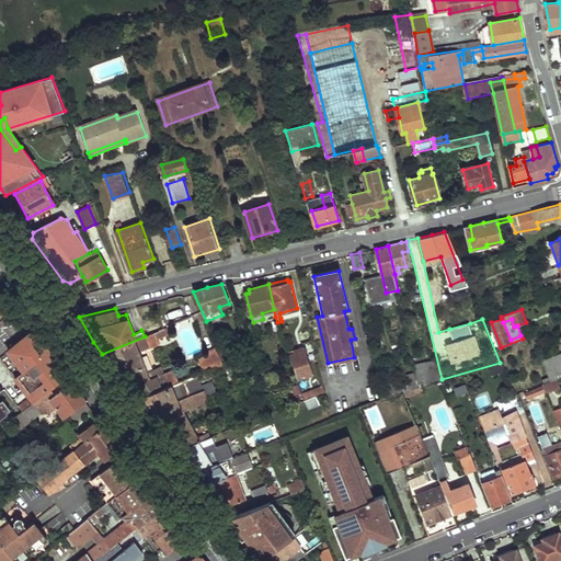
[(145,336),(102,354),(112,368),(127,388),(136,400),(179,382),(172,368),(162,373),(160,366),(147,371),(138,351),(137,347),(148,342),(149,345),(150,347),(158,344),(156,339),(176,330),(174,324),(145,336)]
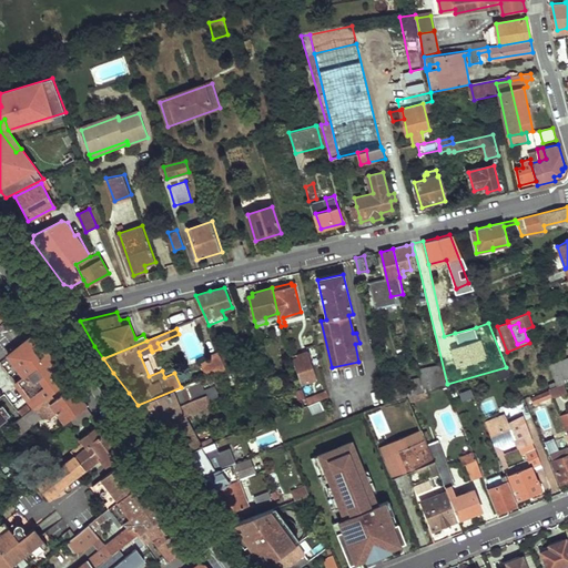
[(29,337),(8,354),(22,373),(16,378),(17,379),(13,382),(33,405),(50,392),(67,378),(52,358),(37,338),(29,337)]
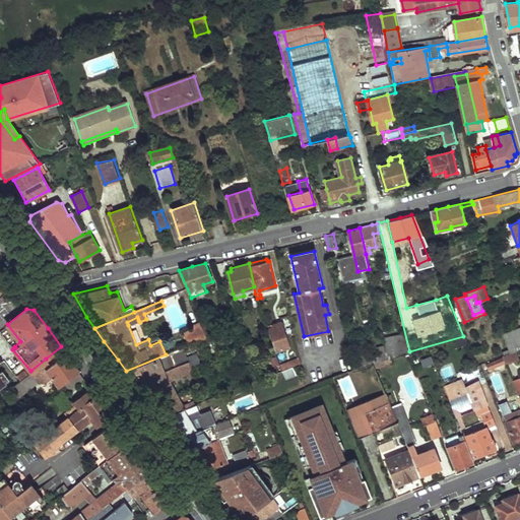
[(195,330),(186,333),(190,344),(207,337),(202,325),(201,322),(193,326),(195,330)]
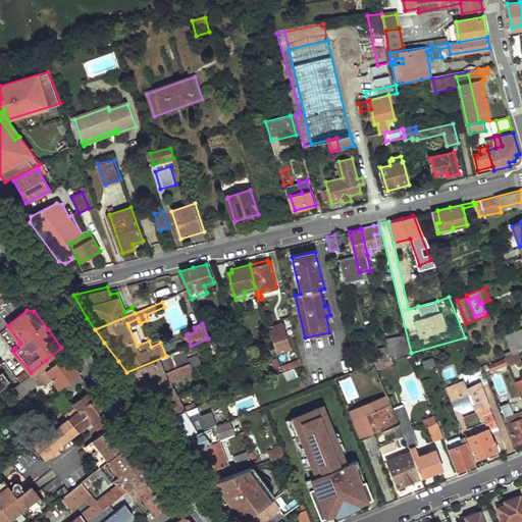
[(281,323),(268,328),(277,353),(291,348),(281,323)]
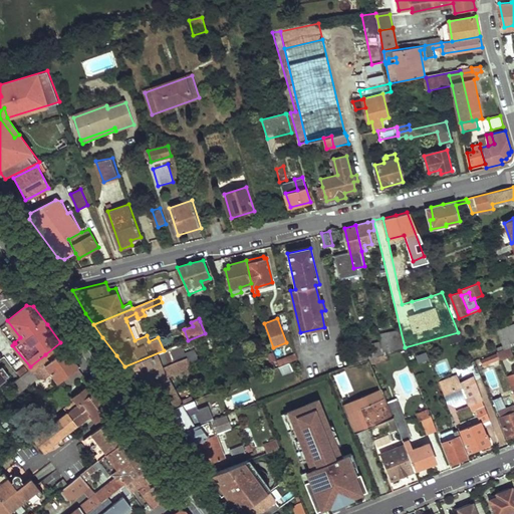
[(204,319),(200,321),(205,333),(209,332),(204,319)]
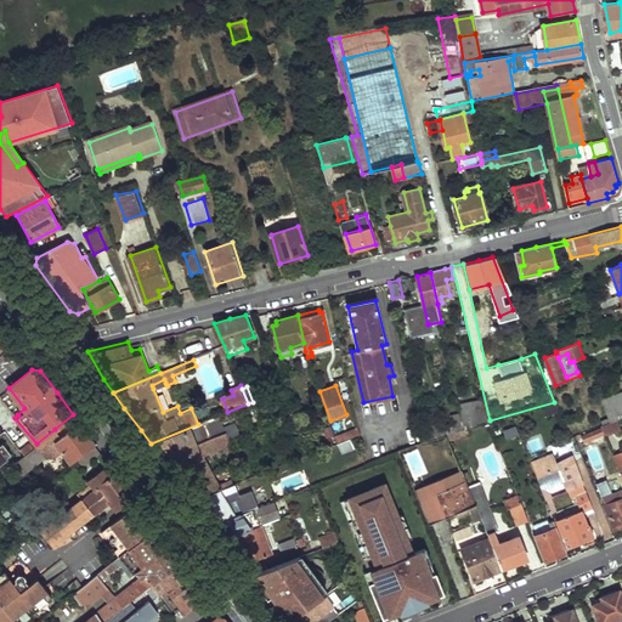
[(621,391),(603,400),(611,422),(618,419),(621,417),(621,391)]
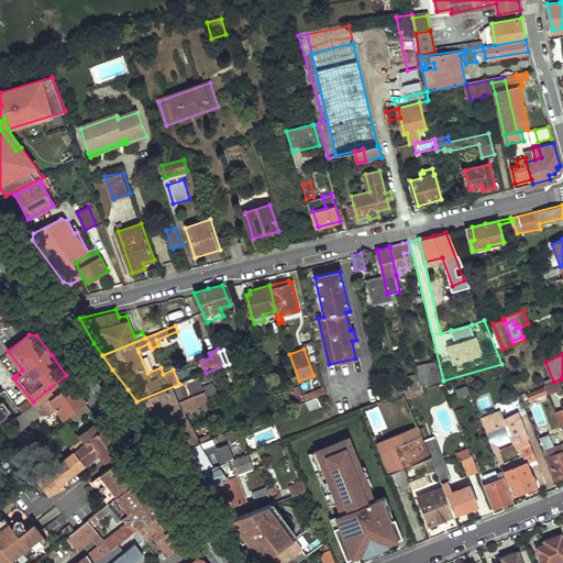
[(421,387),(443,381),(440,366),(429,370),(428,364),(417,366),(421,387)]
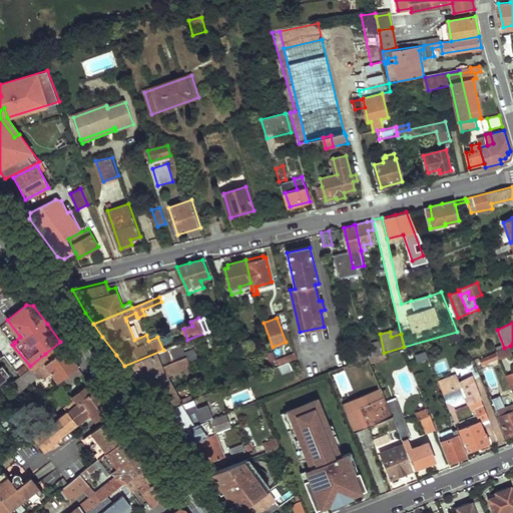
[(457,332),(448,335),(451,343),(460,340),(457,332)]
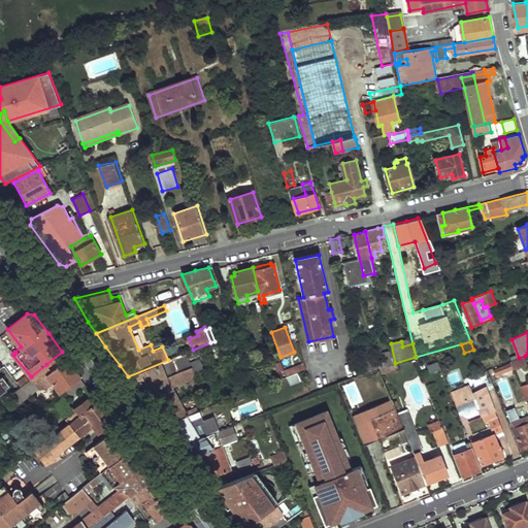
[(168,360),(128,376),(136,388),(144,398),(172,387),(178,385),(186,382),(196,377),(195,374),(204,370),(200,363),(192,366),(186,353),(168,360)]
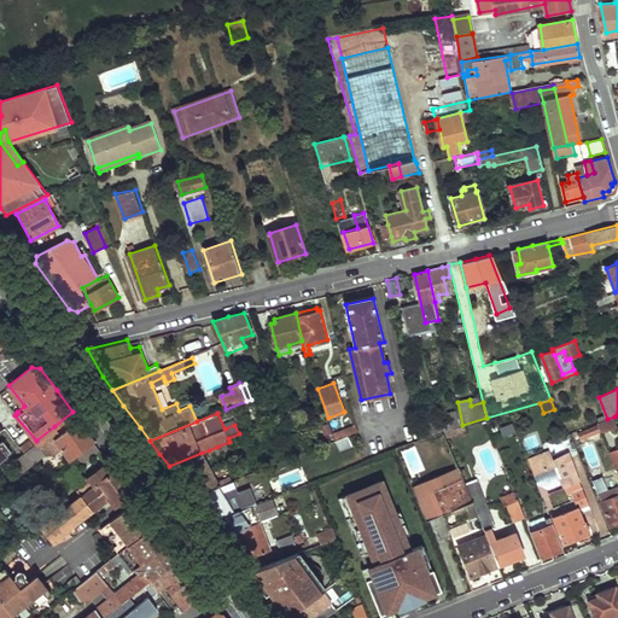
[(607,419),(598,423),(600,429),(601,433),(617,426),(617,424),(614,417),(607,419)]
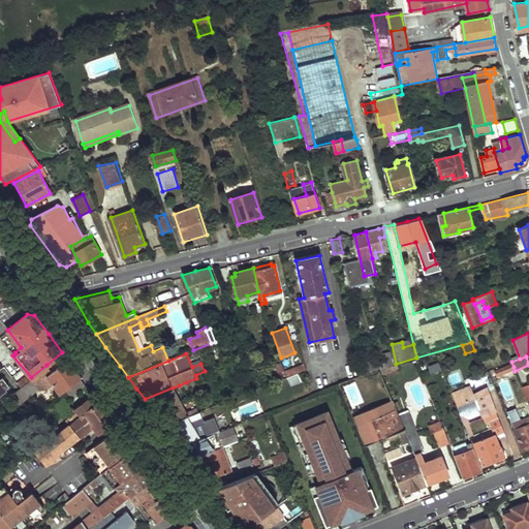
[(20,386),(9,395),(17,404),(38,386),(35,383),(42,377),(48,384),(52,382),(59,392),(80,376),(73,367),(67,359),(52,371),(47,365),(31,377),(28,380),(20,386)]
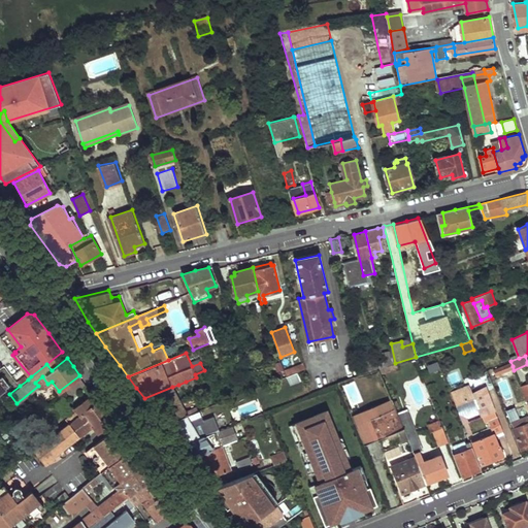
[(369,364),(371,370),(380,367),(378,361),(369,364)]
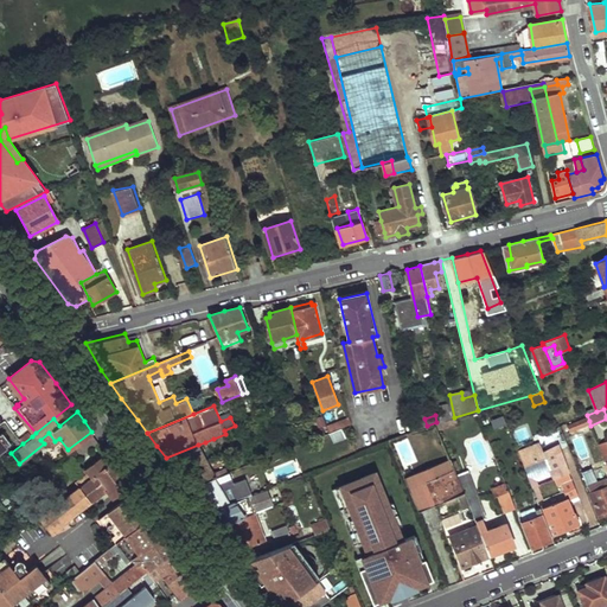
[(492,428),(505,425),(503,416),(490,420),(492,428)]
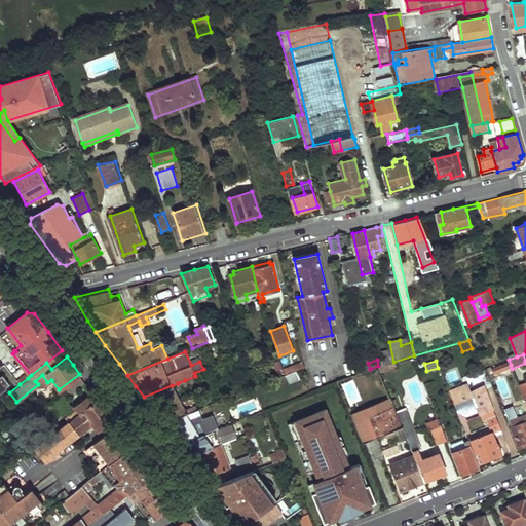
[(287,374),(304,368),(303,362),(285,369),(287,374)]
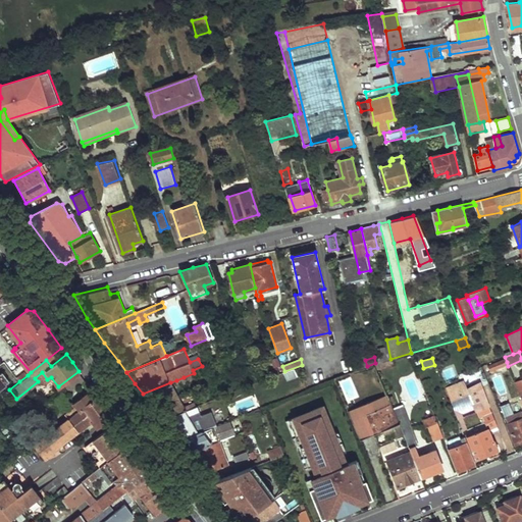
[(507,362),(489,368),(491,373),(509,367),(508,366),(507,362)]
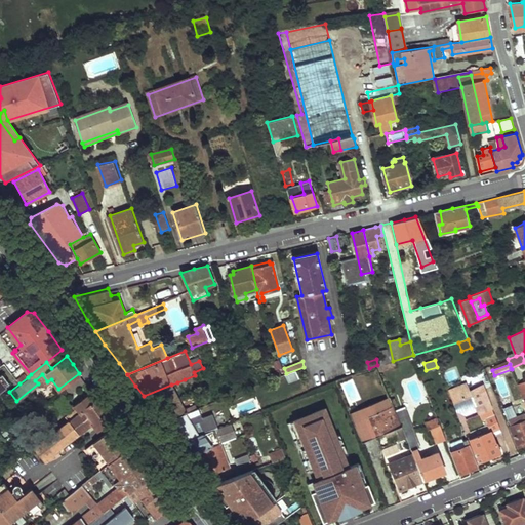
[(264,376),(266,381),(286,373),(284,368),(264,376)]
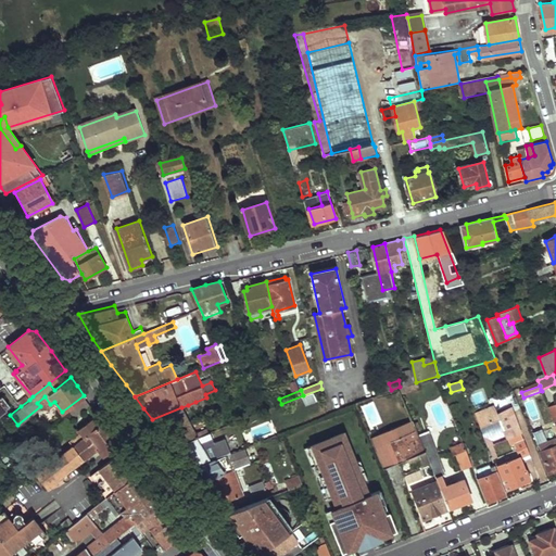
[(25,394),(17,401),(21,406),(29,400),(25,394)]
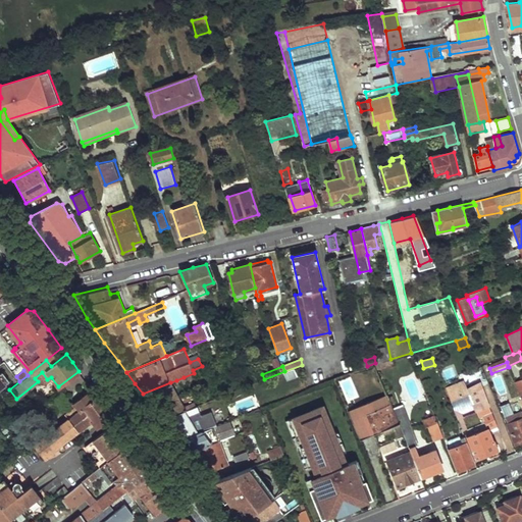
[(0,387),(8,381),(1,372),(0,372),(0,387)]
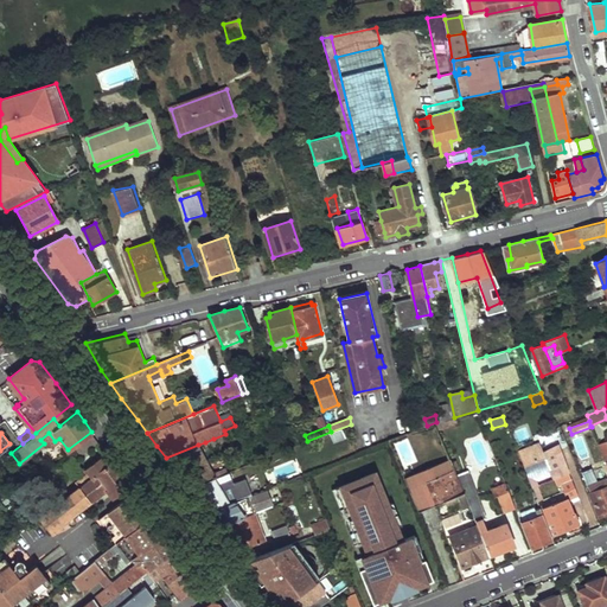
[(540,446),(554,442),(551,433),(538,435),(540,446)]
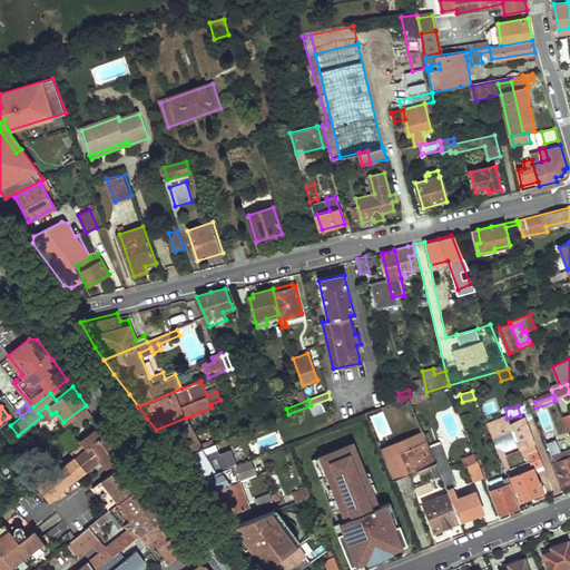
[(82,410),(71,419),(77,425),(88,416),(82,410)]
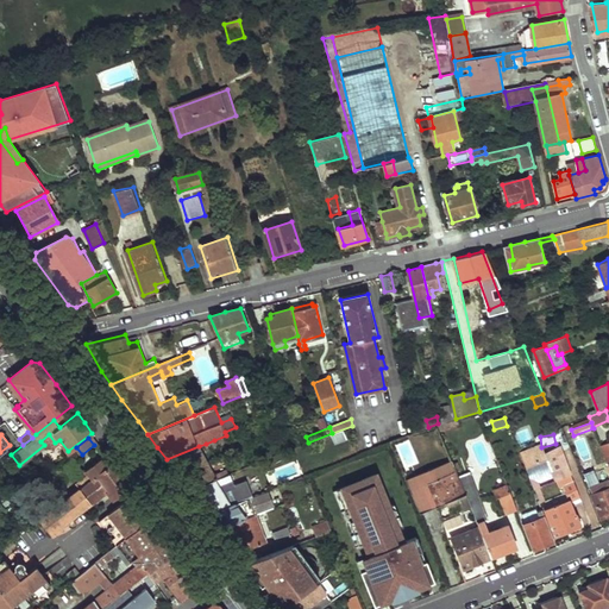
[(218,446),(214,440),(206,444),(208,450),(218,446)]
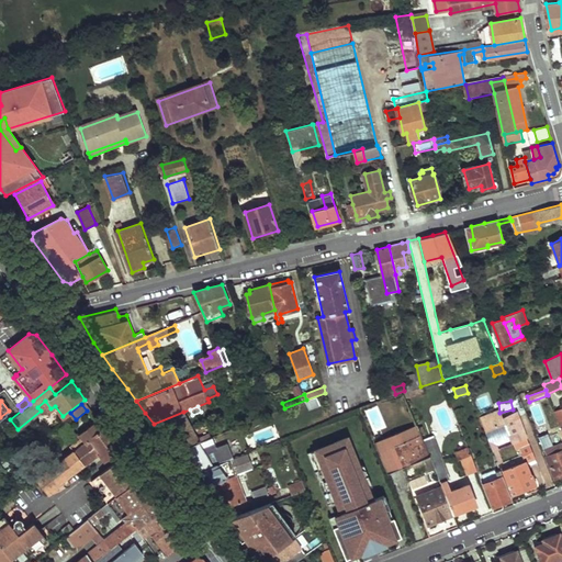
[(183,412),(154,424),(161,435),(170,446),(175,452),(200,441),(215,436),(213,431),(198,437),(183,412)]
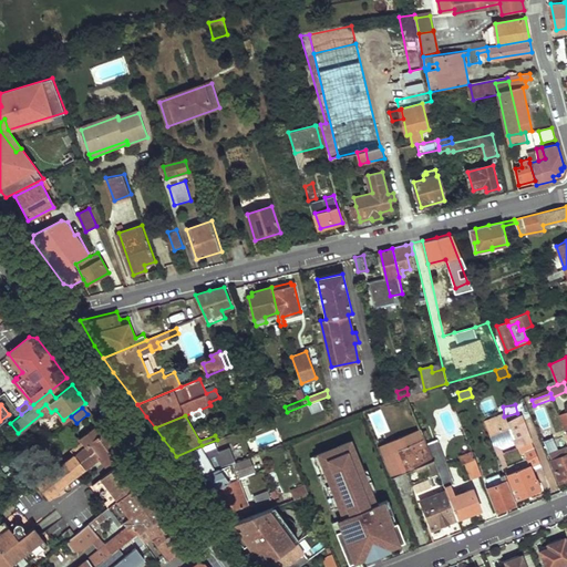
[(522,416),(507,422),(508,423),(501,426),(497,416),(484,422),(503,468),(509,466),(502,450),(516,444),(518,447),(523,445),(531,466),(540,463),(522,416)]
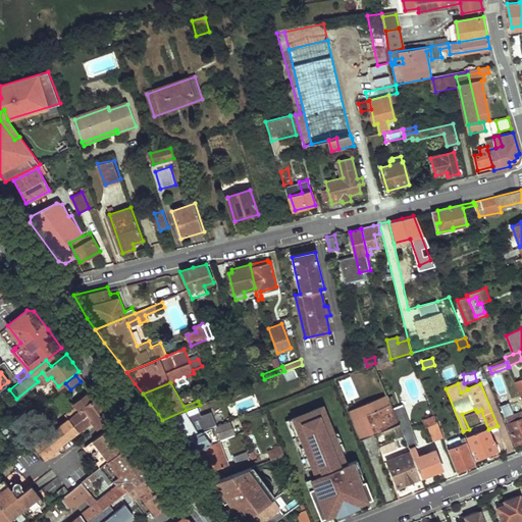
[(66,415),(63,417),(64,419),(65,420),(68,418),(77,429),(84,424),(85,426),(92,420),(96,425),(111,414),(96,395),(91,399),(86,393),(73,402),(75,405),(64,413),(66,415)]
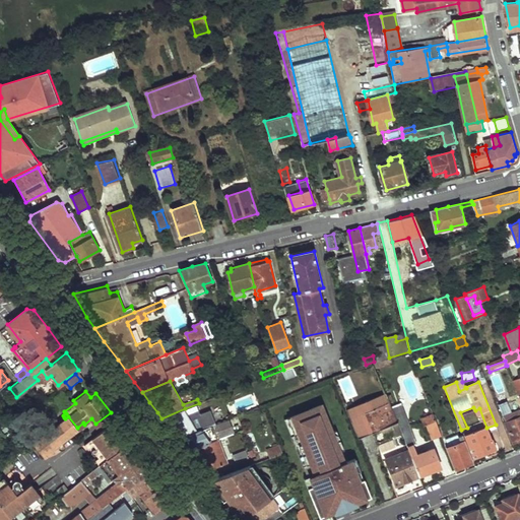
[(347,410),(359,438),(373,433),(365,413),(391,403),(387,394),(347,410)]
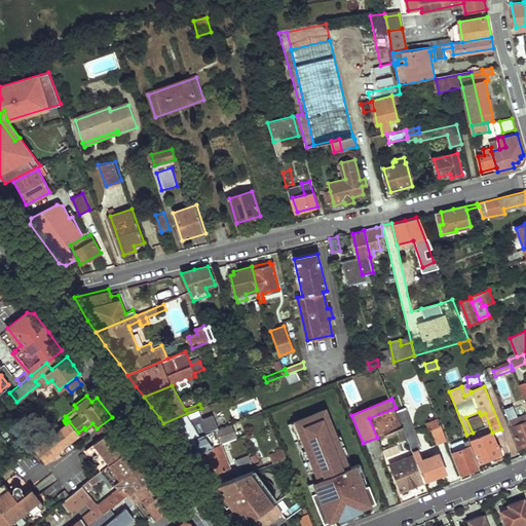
[(369,418),(377,438),(403,427),(397,411),(396,408),(369,418)]
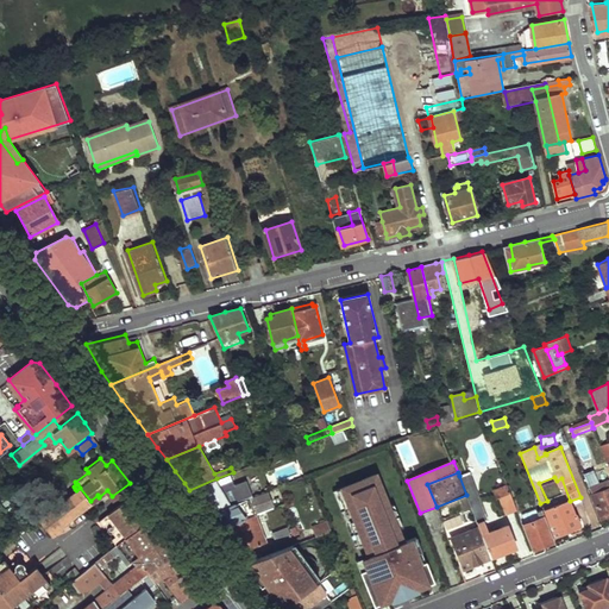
[(468,472),(459,476),(466,495),(471,508),(475,514),(484,510),(468,472)]
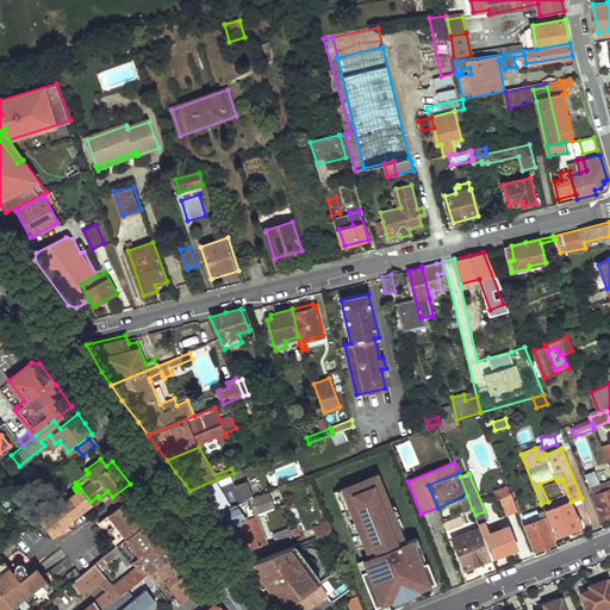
[(356,561),(374,607),(391,601),(417,590),(429,585),(427,578),(428,578),(422,564),(418,565),(415,555),(422,552),(416,537),(404,542),(399,529),(390,506),(377,474),(332,492),(360,560),(356,561)]
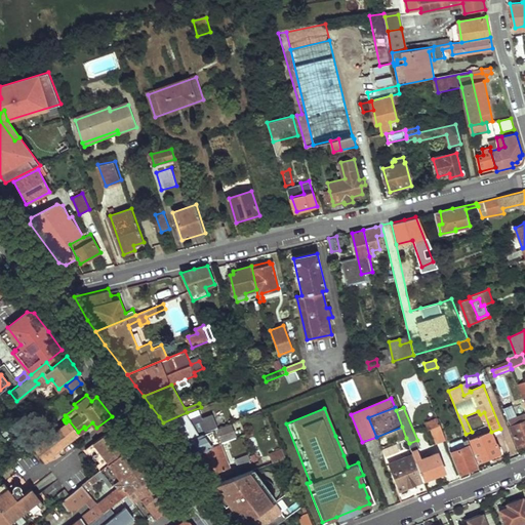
[(187,412),(163,422),(171,433),(177,442),(199,434),(187,412)]
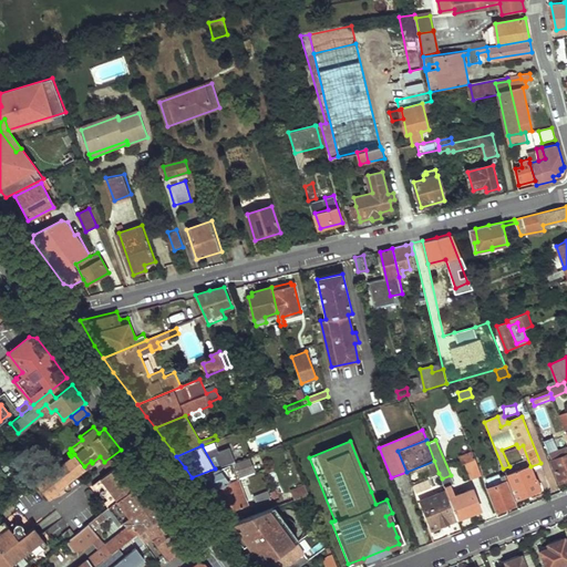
[(565,455),(563,450),(562,447),(549,453),(552,460),(565,455)]
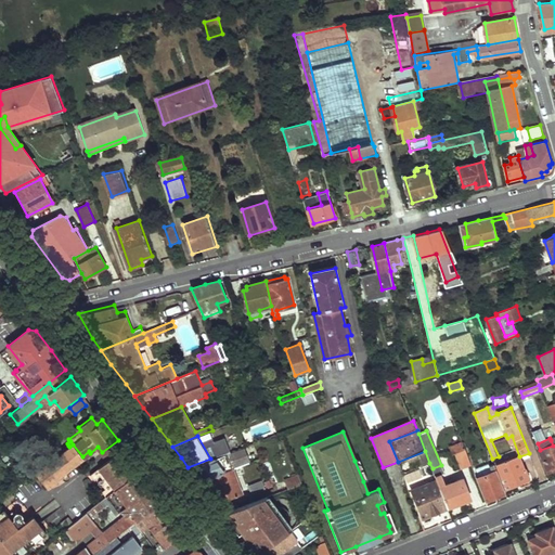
[(553,446),(540,450),(549,472),(554,468),(554,438),(551,440),(553,446)]
